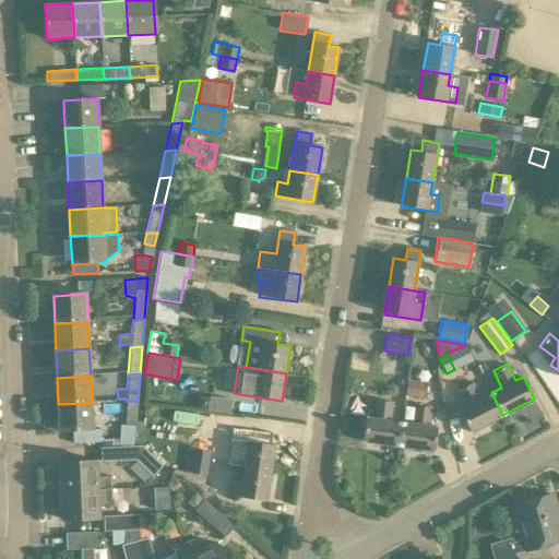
[(404,396),(424,399),(426,382),(406,380),(404,396)]
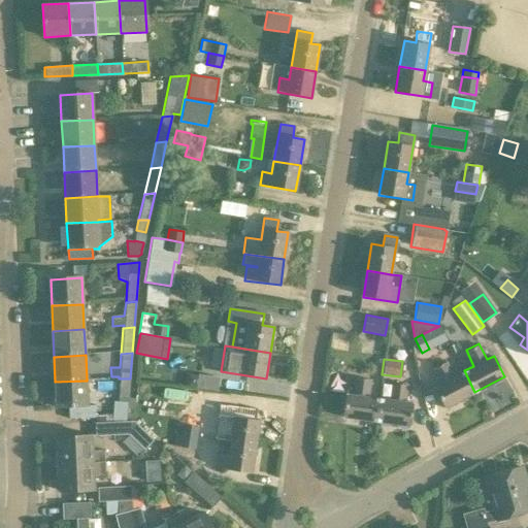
[(474,392),(464,370),(454,376),(446,361),(433,368),(440,384),(434,387),(444,407),(474,392)]
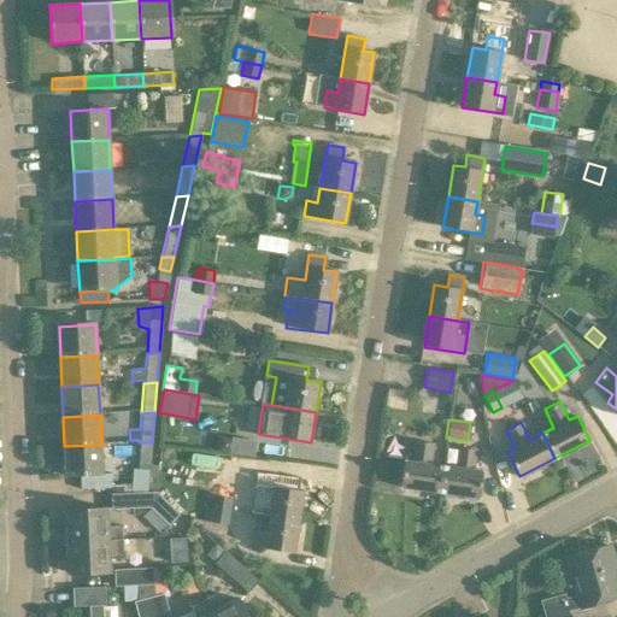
[(258,457),(262,441),(236,435),(231,451),(258,457)]
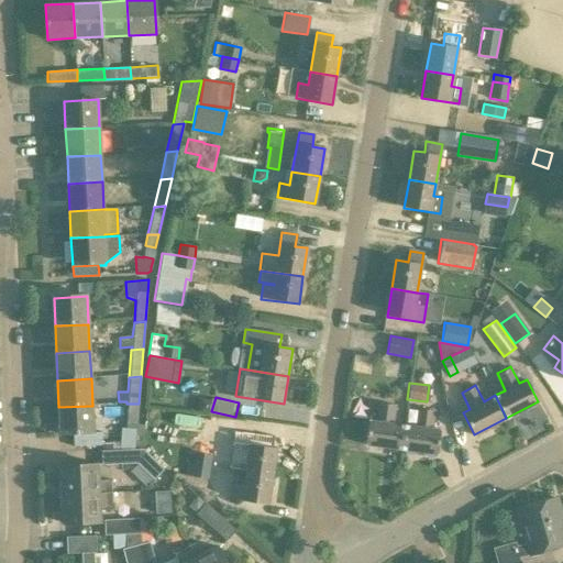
[(209,412),(211,399),(200,398),(198,411),(209,412)]
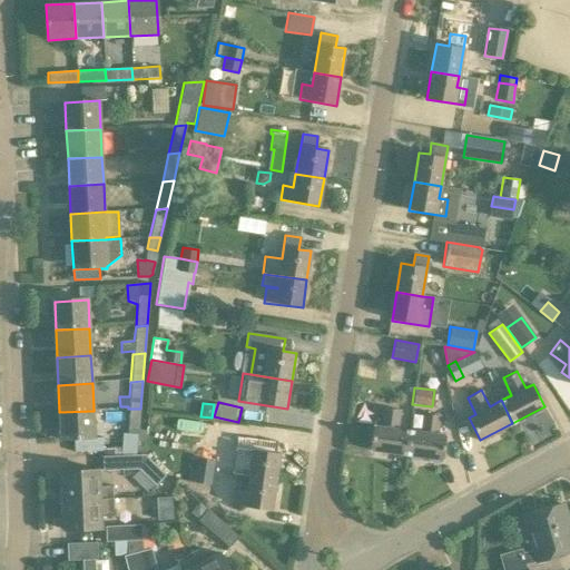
[(408,453),(410,430),(397,428),(400,409),(384,408),(382,425),(374,424),(371,450),(408,453)]
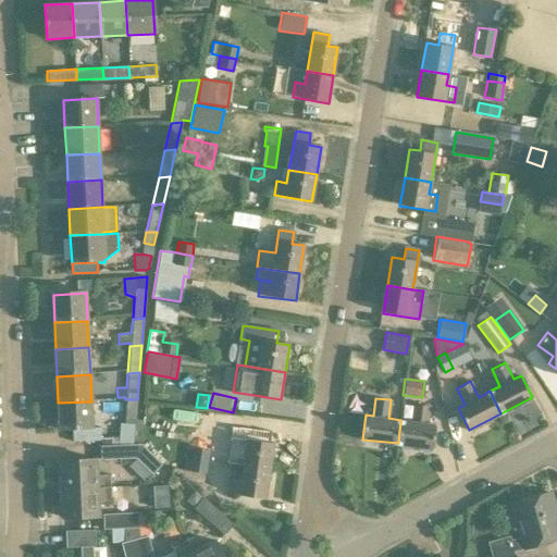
[(123,445),(128,444),(134,444),(134,438),(137,399),(125,399),(123,424),(125,424),(123,445)]
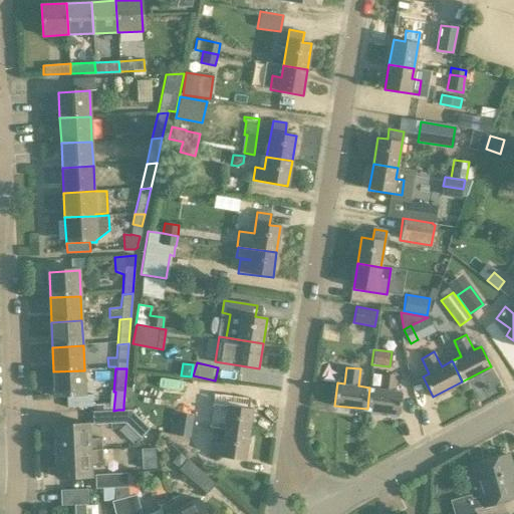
[(84,370),(53,371),(54,398),(85,396),(84,370)]
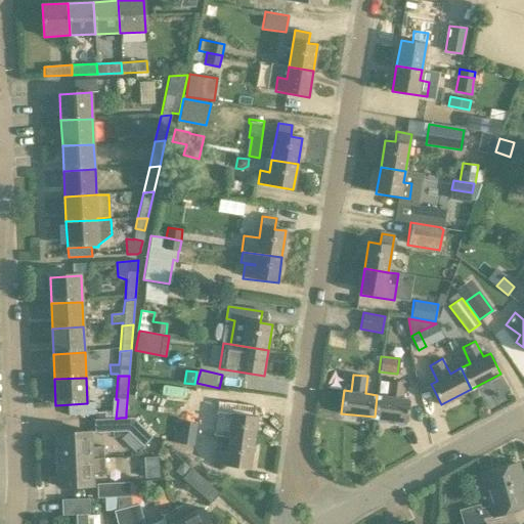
[(389,396),(377,395),(375,417),(407,421),(410,399),(402,398),(404,381),(390,380),(389,396)]
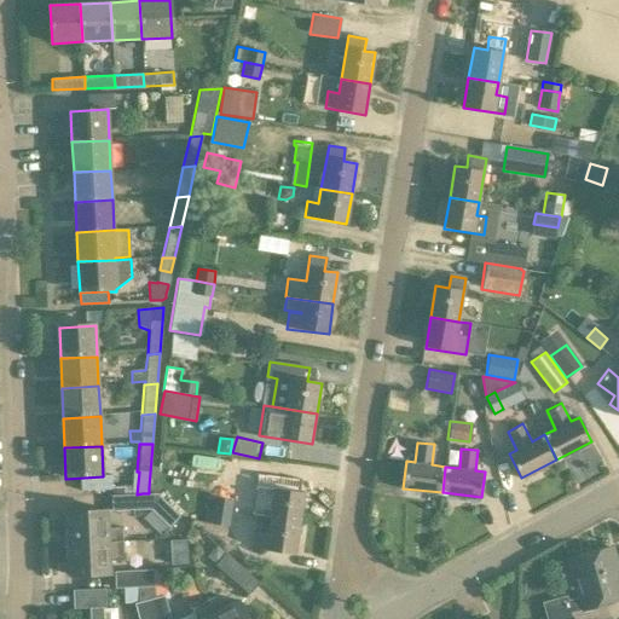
[(270,520),(300,524),(305,493),(291,491),(294,478),(276,475),(273,495),(259,492),(255,516),(270,519),(270,520)]
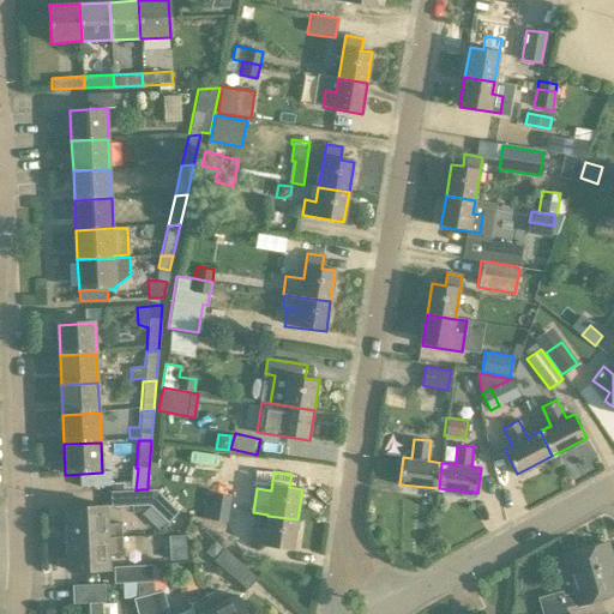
[(148,489),(142,489),(136,491),(109,492),(109,507),(151,505),(168,522),(179,512),(156,489),(152,489),(148,489)]
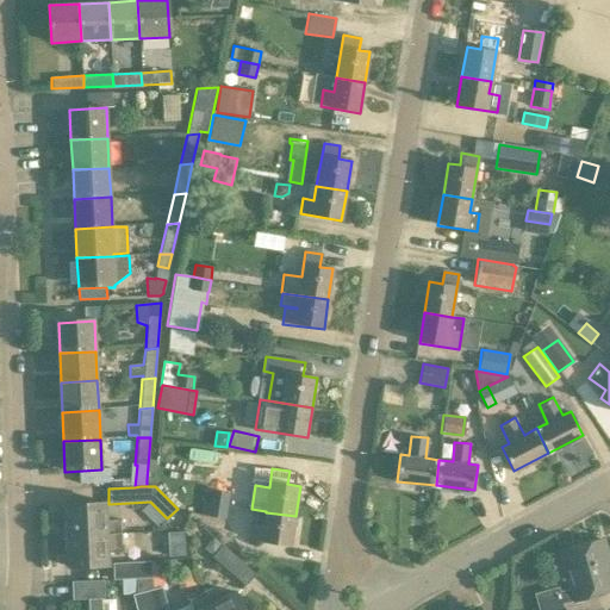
[(212,491),(211,504),(228,506),(229,493),(212,491)]
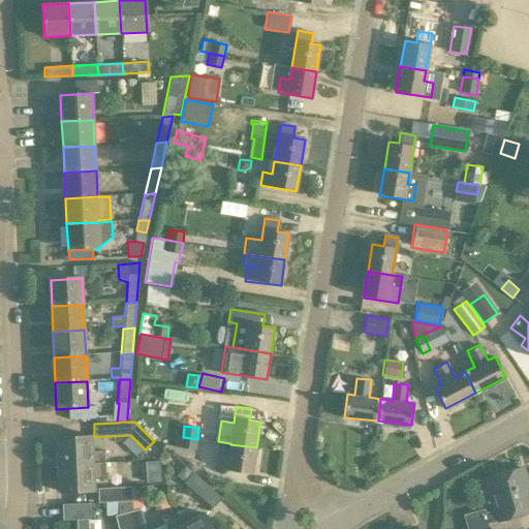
[(183,437),(175,436),(173,446),(195,450),(197,439),(183,437)]
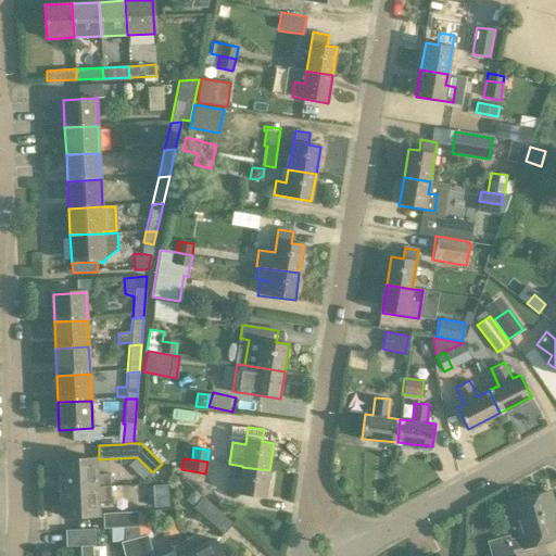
[(62,491),(112,489),(112,477),(98,477),(97,460),(61,463),(62,491)]
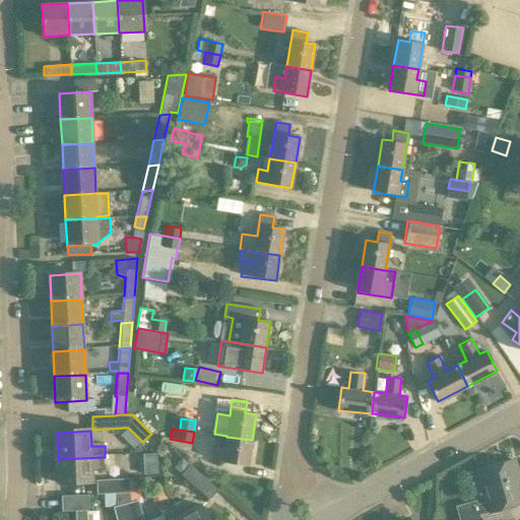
[(252,440),(226,437),(224,448),(216,447),(214,461),(248,466),(252,440)]
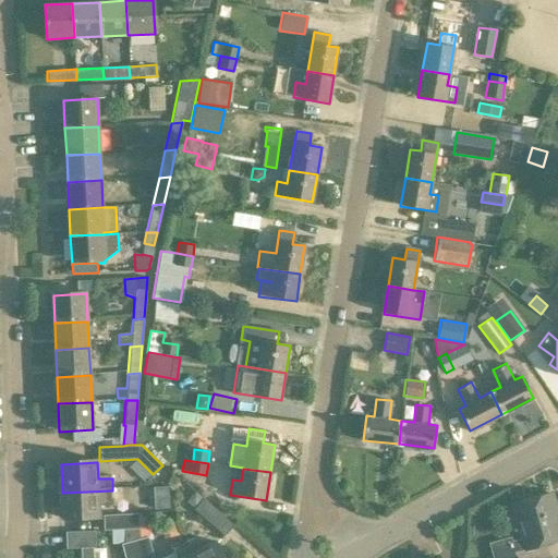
[(113,501),(112,490),(62,493),(63,521),(100,519),(99,502),(113,501)]
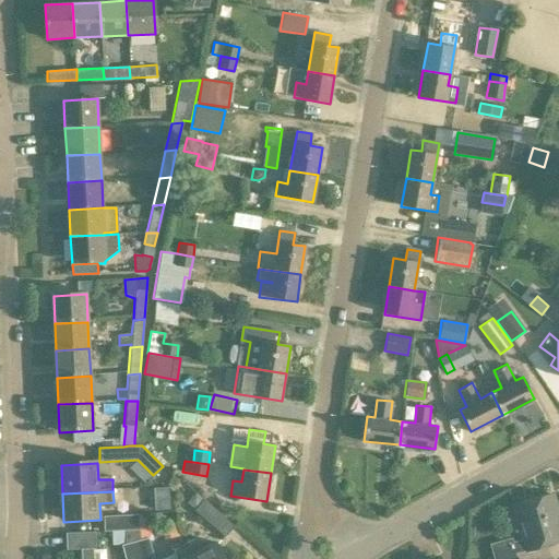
[(512,504),(525,550),(558,539),(558,523),(550,494),(512,504)]
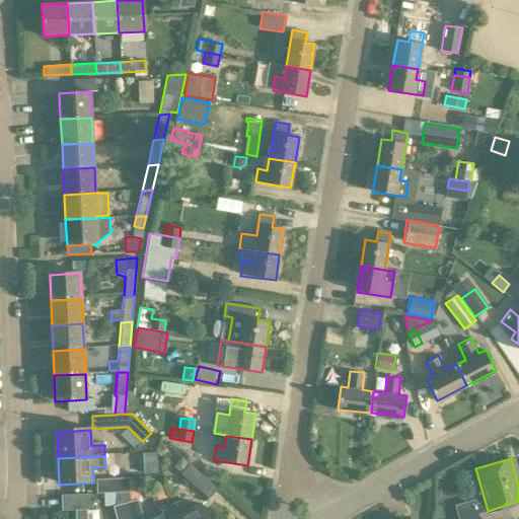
[(213,494),(178,459),(172,466),(179,474),(208,499),(213,494)]
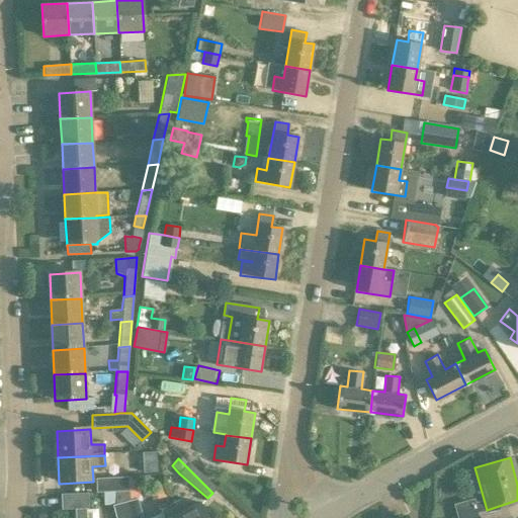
[(95,479),(95,493),(128,491),(127,477),(95,479)]
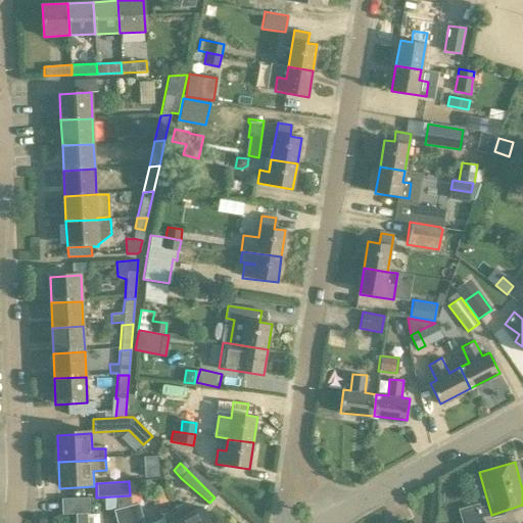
[(116,509),(126,507),(130,506),(130,495),(116,495),(116,509)]
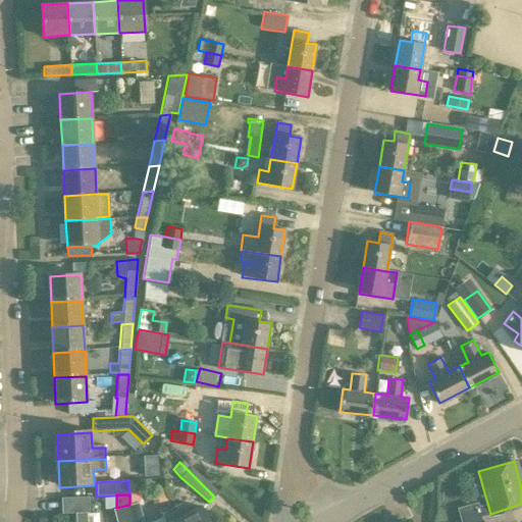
[(88,521),(88,513),(89,512),(88,497),(60,498),(61,514),(75,513),(75,521),(88,521)]
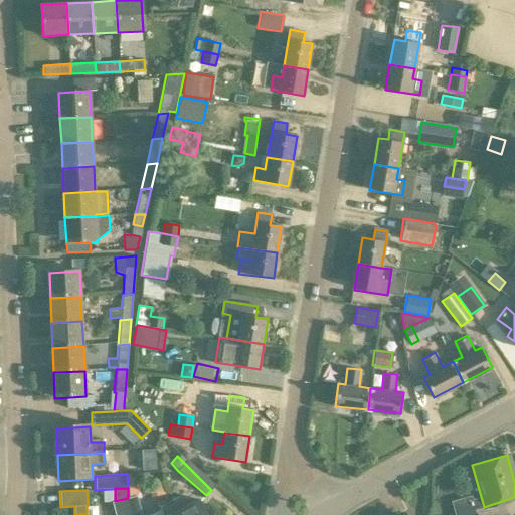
[(141,514),(136,496),(124,499),(128,514),(141,514)]
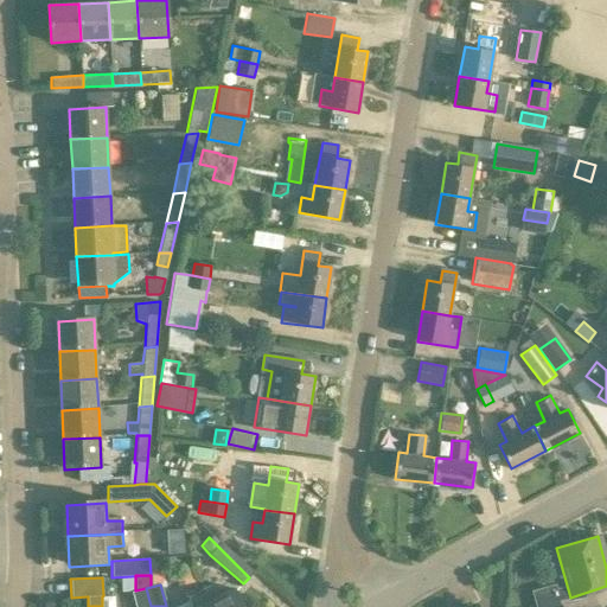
[(212,586),(200,592),(208,606),(242,606),(234,589),(218,598),(212,586)]
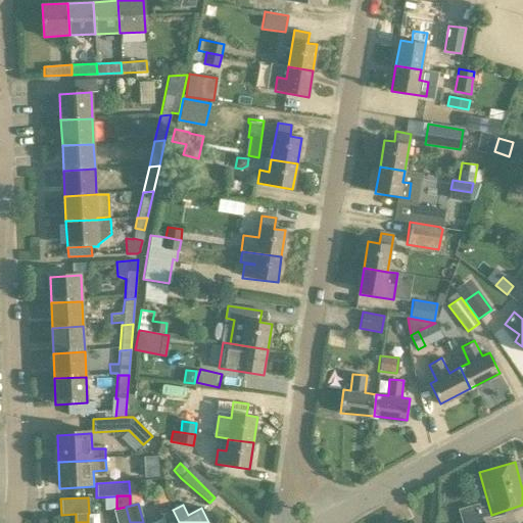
[(130,522),(126,507),(112,510),(115,522),(130,522)]
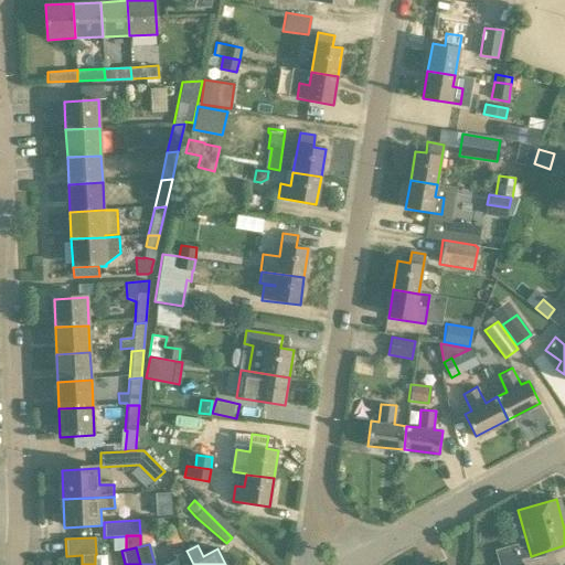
[(193,564),(187,551),(176,556),(180,564),(193,564)]
